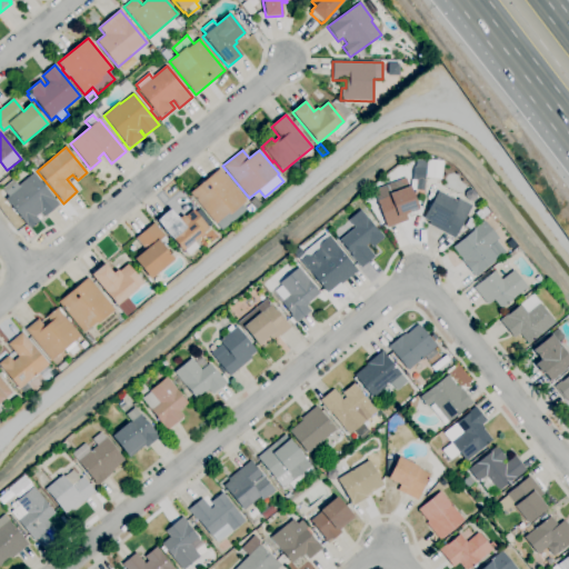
[(221,231),(216,223),(216,225),(190,193),(219,169),(246,201),(241,206),(246,211),(221,231)]
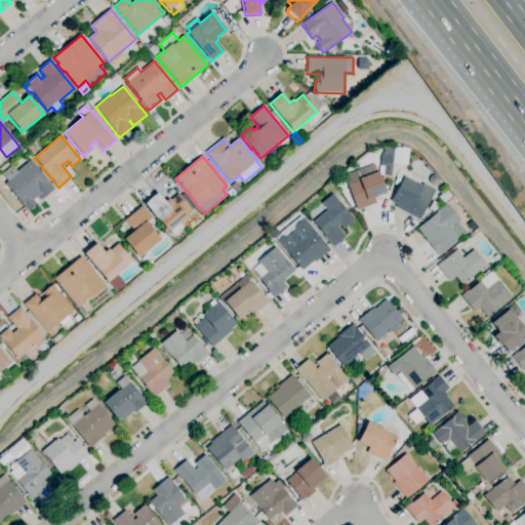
[(28,211),(5,184),(7,182),(2,174),(11,166),(16,172),(31,160),(54,190),(41,200),(38,196),(33,200),(37,204),(28,211)]
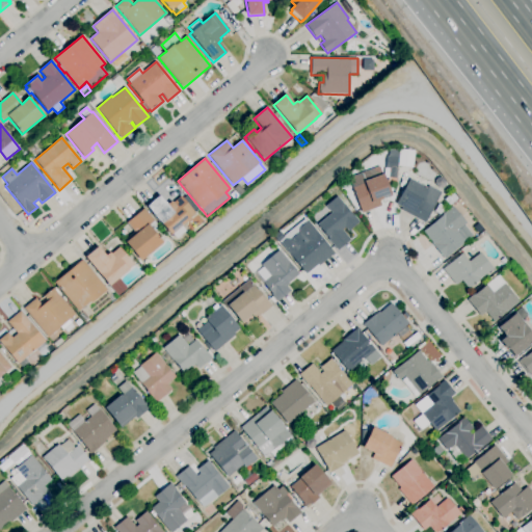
[(362,214),(348,178),(379,166),(382,175),(391,196),(379,201),(381,206),(362,214)]
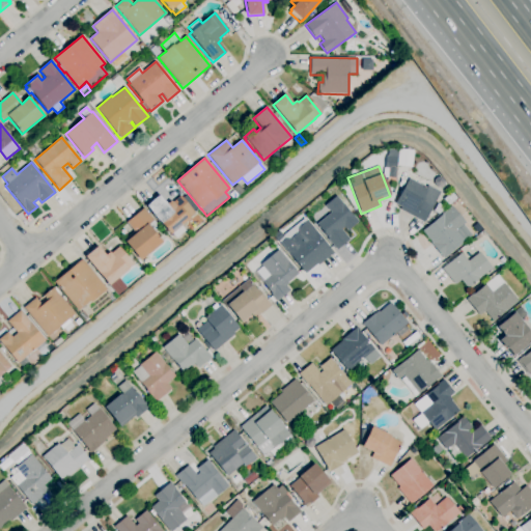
[(423,223),(399,210),(400,207),(394,204),(409,178),(425,189),(427,186),(440,193),(423,223)]
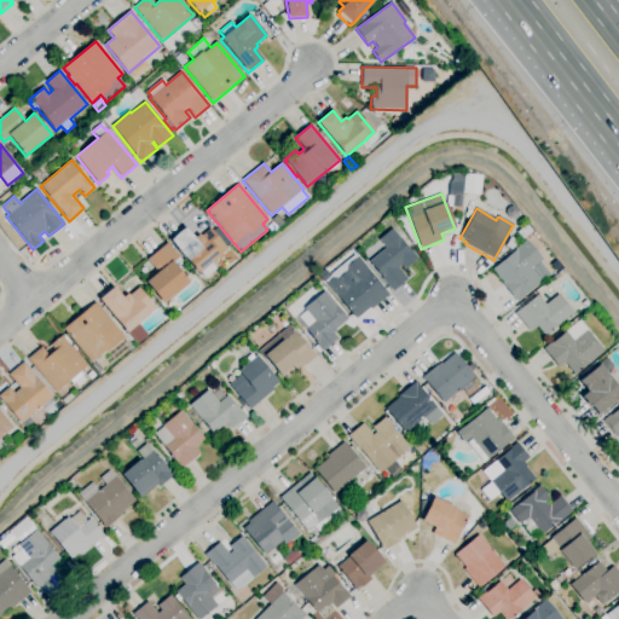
[(278,229),(271,220),(277,215),(284,224),(278,229)]
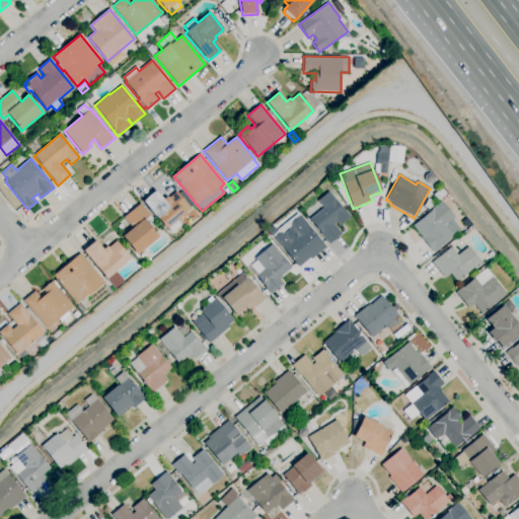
[(228,196),(224,191),(228,187),(232,192),(228,196)]
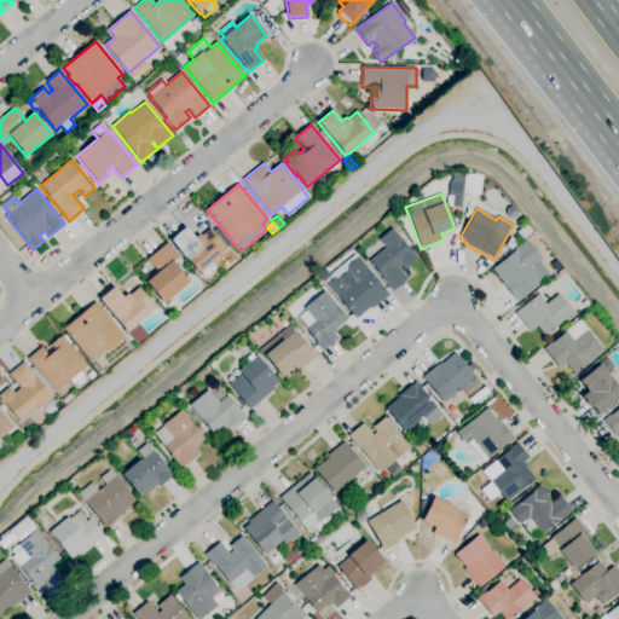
[(206,278),(201,272),(198,273),(171,239),(185,227),(194,238),(200,235),(201,237),(210,229),(212,231),(218,227),(223,235),(218,238),(227,249),(220,255),(220,256),(210,264),(215,270),(206,278)]
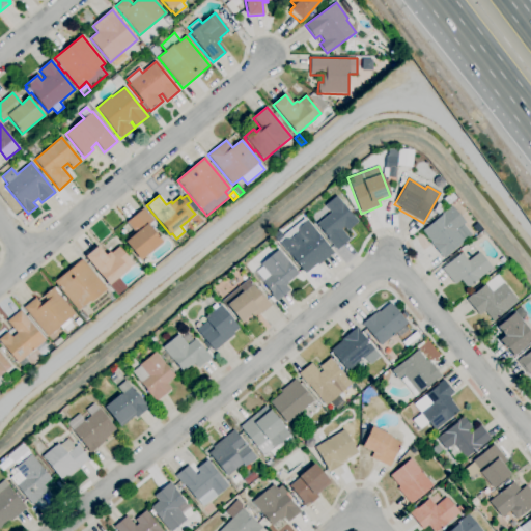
[(336,250),(315,225),(330,213),(325,206),(336,196),(353,216),(358,222),(347,230),(344,227),(341,230),(348,240),(336,250)]
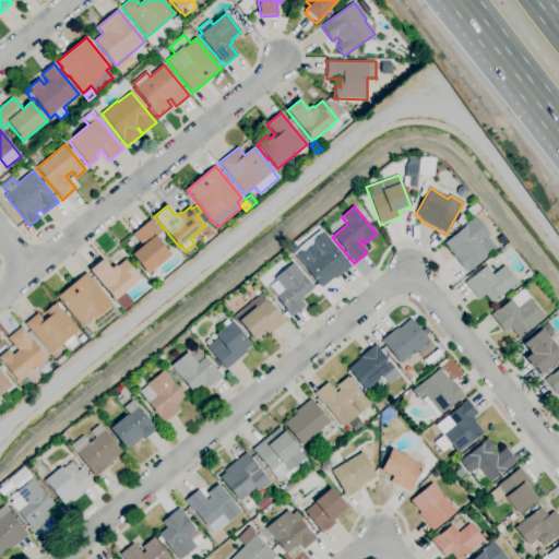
[(466,273),(453,257),(454,256),(444,244),(465,227),(464,226),(476,217),(489,235),(487,237),(496,249),(466,273)]
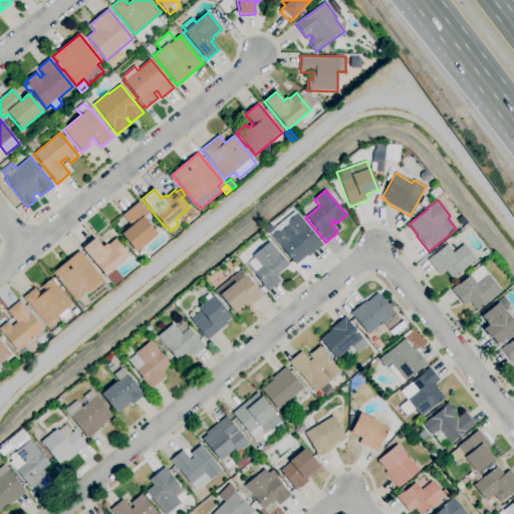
[(136,252),(120,235),(131,226),(122,216),(139,202),(154,220),(149,225),(157,235),(136,252)]
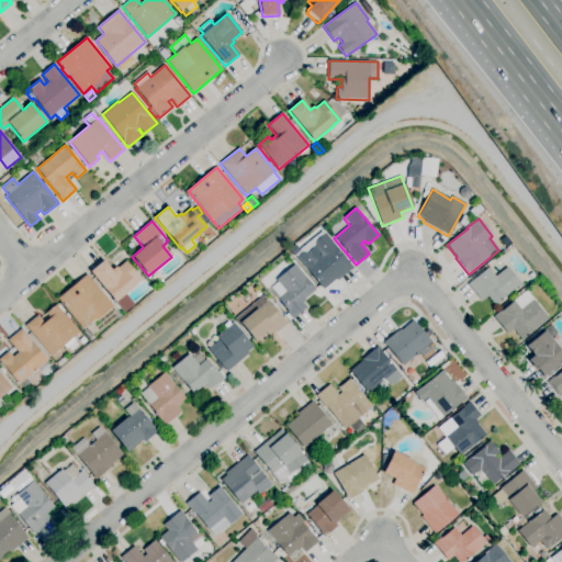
[(323,290),(295,257),(301,253),(306,254),(314,247),(315,242),(324,234),(352,268),(337,281),(335,280),(323,290)]
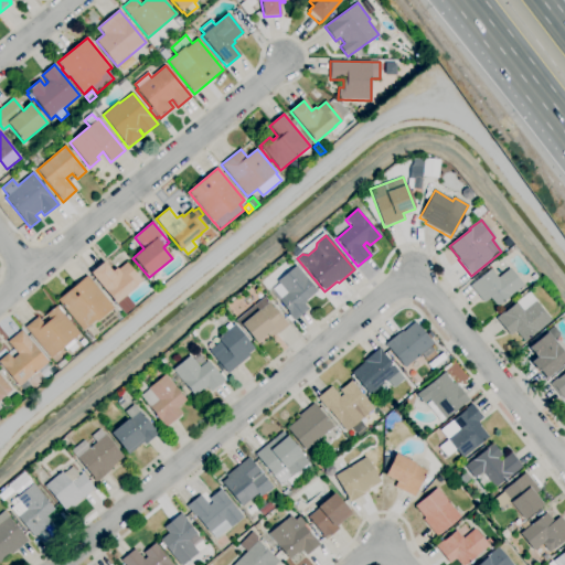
[(116,304),(91,274),(104,263),(112,273),(116,268),(117,270),(126,263),(142,281),(135,287),(135,288),(116,304)]
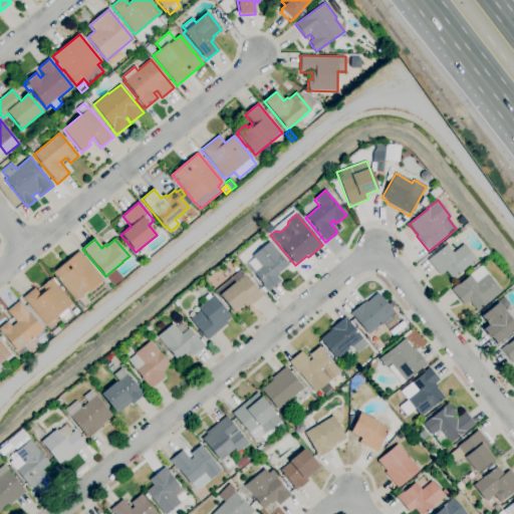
[(268,292),(253,274),(261,267),(252,256),(269,242),(288,266),(278,274),(279,275),(276,277),(280,282),(268,292)]
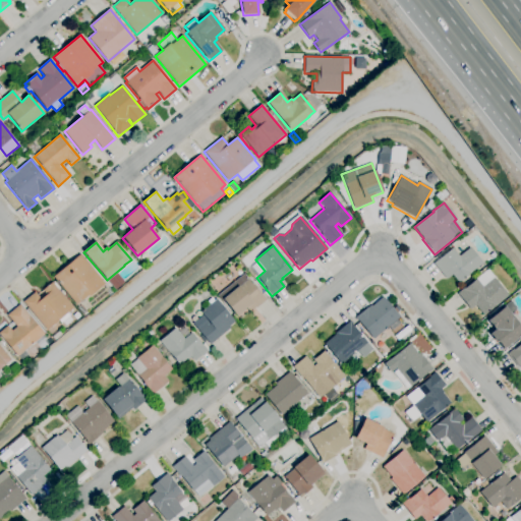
[(458,283),(452,275),(446,280),(433,264),(452,248),(459,256),(470,247),(482,264),(458,283)]
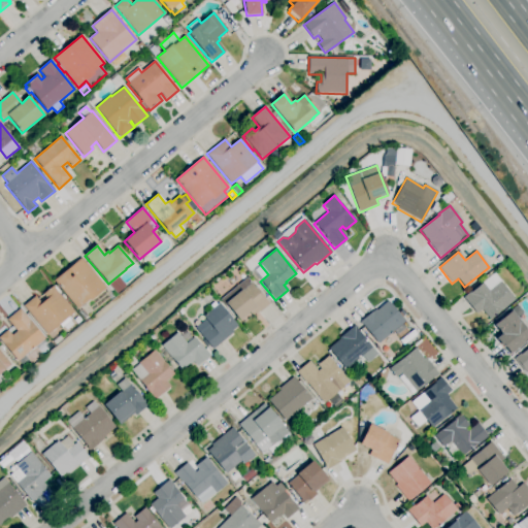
[(77,309),(54,281),(81,258),(106,288),(90,301),(89,300),(77,309)]
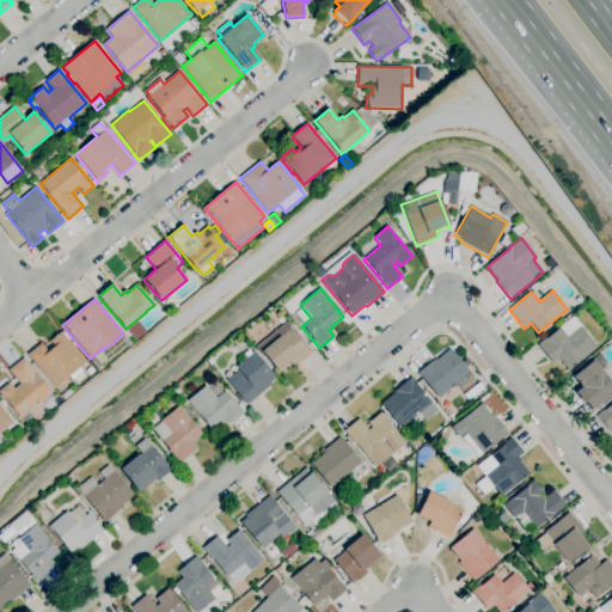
[(277,372),(267,360),(265,361),(255,349),(287,322),(312,353),(301,362),(300,361),(293,367),(289,362),(277,372)]
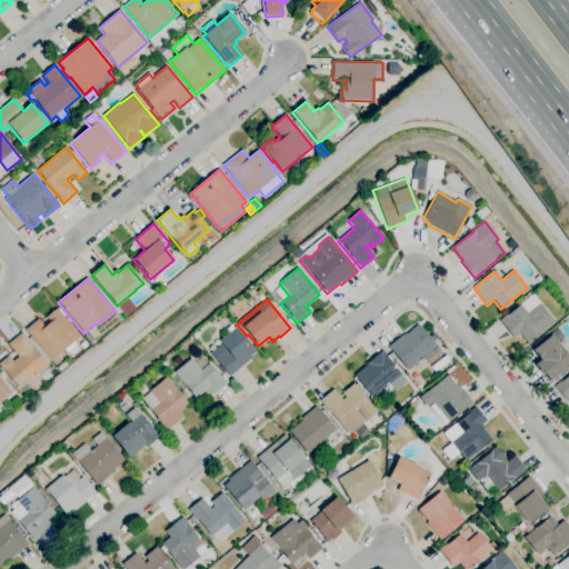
[(528,345),(519,333),(513,339),(499,321),(520,305),(527,313),(539,305),(555,323),(528,345)]
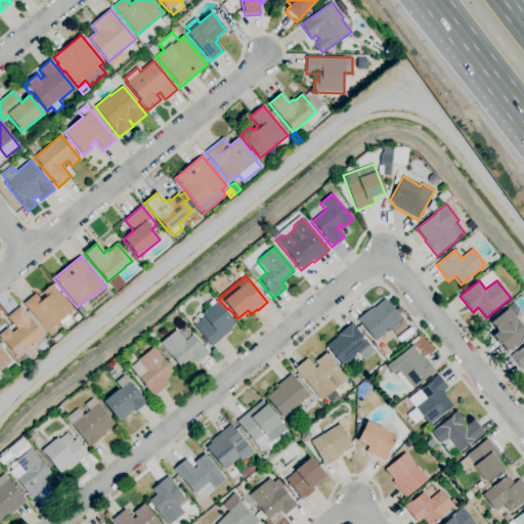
[(46,333),(23,304),(35,294),(41,302),(46,297),(42,292),(52,285),(54,284),(57,288),(55,289),(74,310),(68,315),(70,318),(61,325),(59,322),(46,333)]
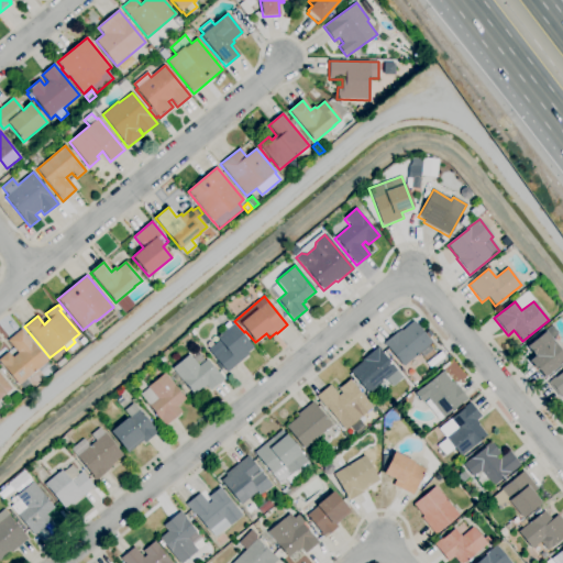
[(403,367),(384,343),(397,333),(400,330),(401,331),(414,321),(424,334),(429,331),(432,335),(428,339),(432,343),(428,346),(431,350),(423,356),(420,353),(403,367)]
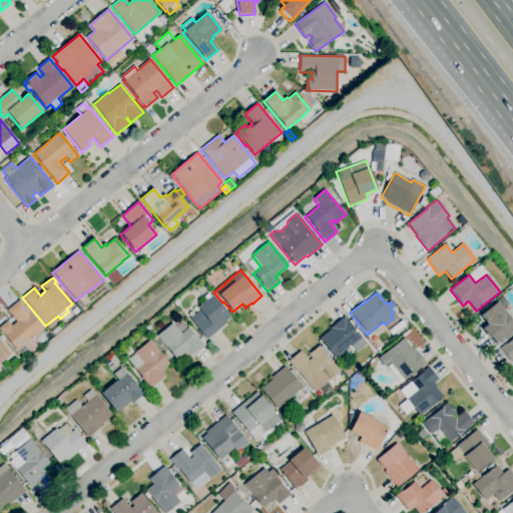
[(206,340),(195,327),(195,326),(190,319),(199,312),(196,308),(212,295),(230,317),(225,322),(226,323),(206,340)]
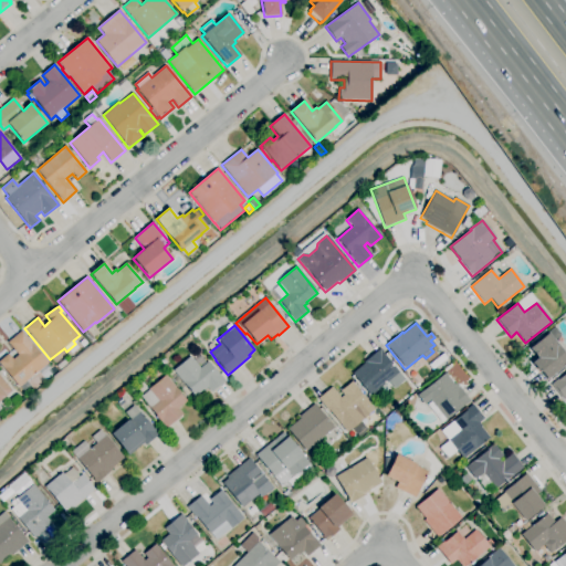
[(23,391),(20,387),(19,388),(3,369),(0,365),(0,360),(8,354),(12,360),(18,355),(8,343),(21,332),(48,364),(27,381),(30,386),(23,391)]
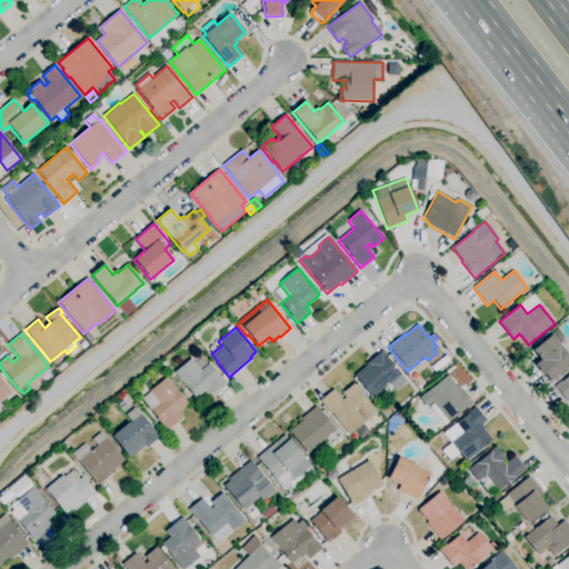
[(568,367),(550,382),(543,373),(542,375),(535,366),(540,360),(532,350),(551,336),(568,358),(568,367)]
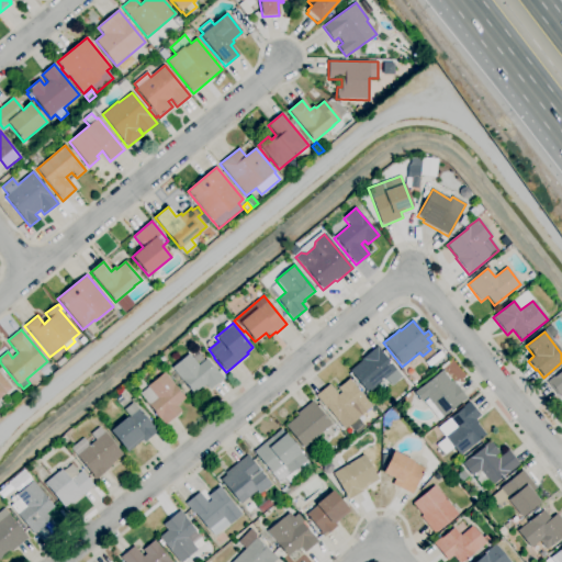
[(366,394),(352,379),(355,378),(349,372),(361,362),(360,360),(377,347),(402,378),(392,386),(385,379),(368,393),(366,394)]
